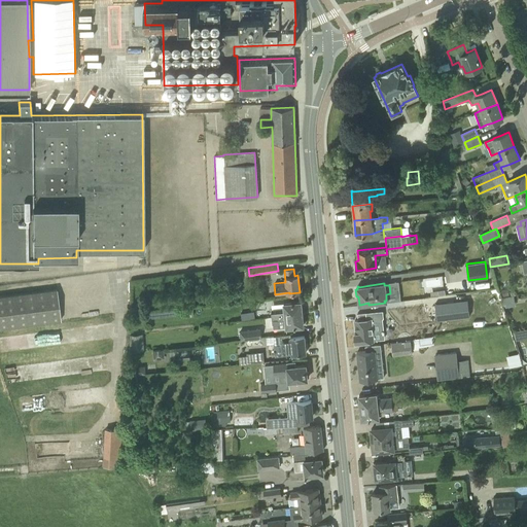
[(57,288),(0,295),(0,327),(61,320),(57,288)]
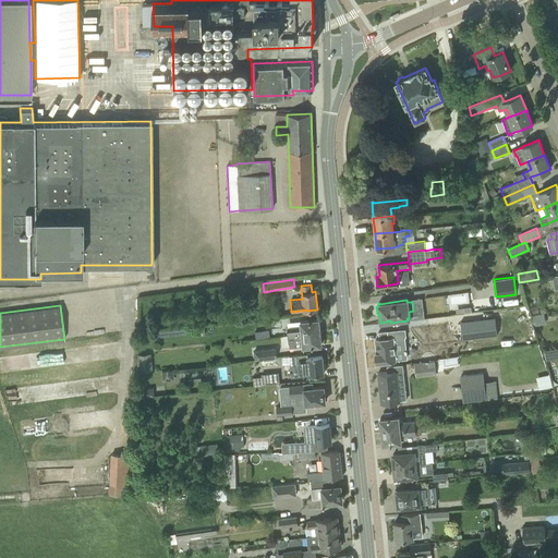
[(495,317),(460,322),(462,339),(497,335),(495,317)]
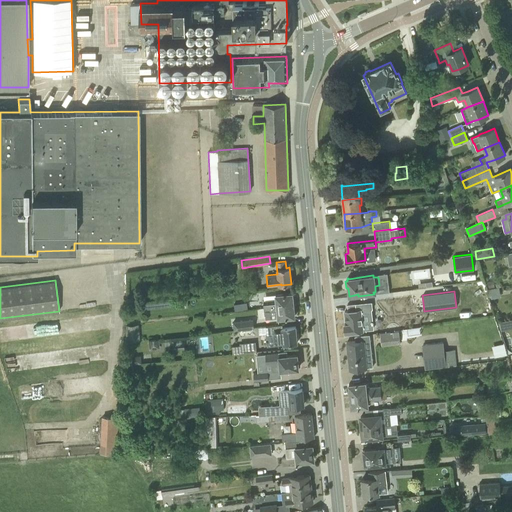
[(293,305),(292,293),(275,295),(276,300),(263,301),(264,308),(293,305)]
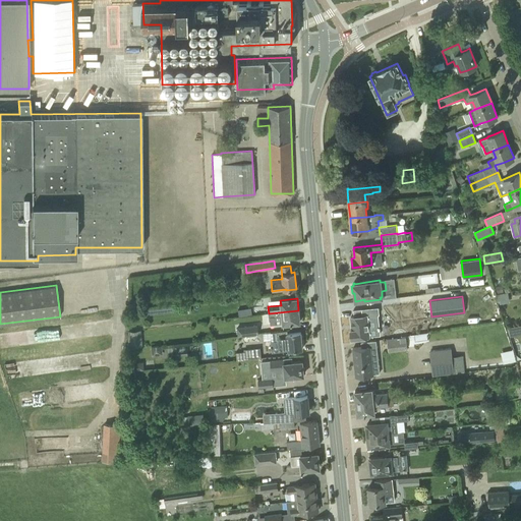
[(380,313),(380,307),(353,309),(354,316),(351,316),(352,329),(350,329),(351,338),(369,336),(367,315),(380,313)]
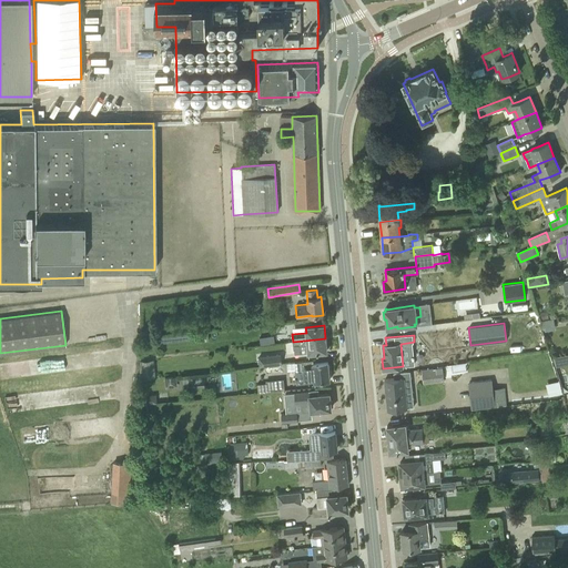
[(276,336),(262,337),(263,345),(277,344),(276,336)]
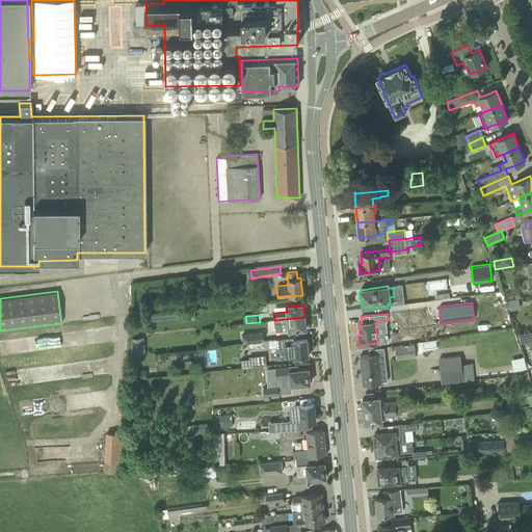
[(306,329),(304,317),(274,320),(275,327),(288,325),(289,330),(306,329)]
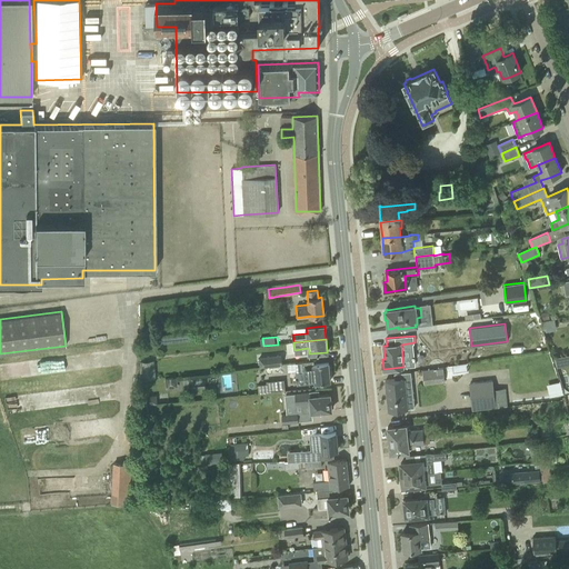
[(281,355),(259,358),(260,367),(282,363),(281,355)]
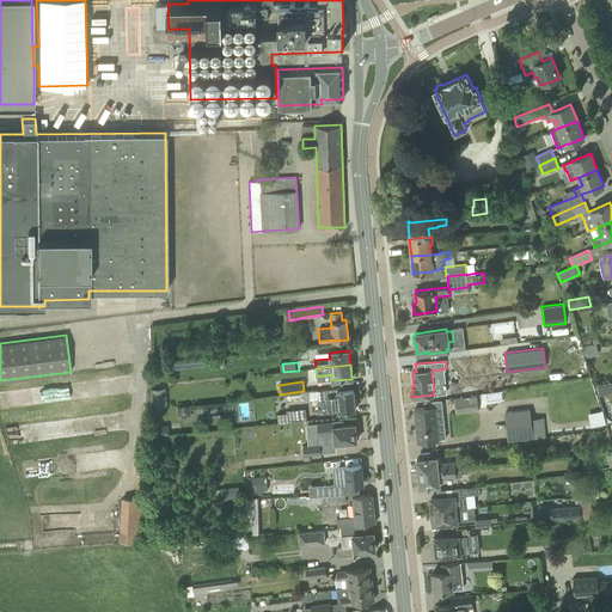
[(610,383),(595,385),(599,396),(611,393),(610,383)]
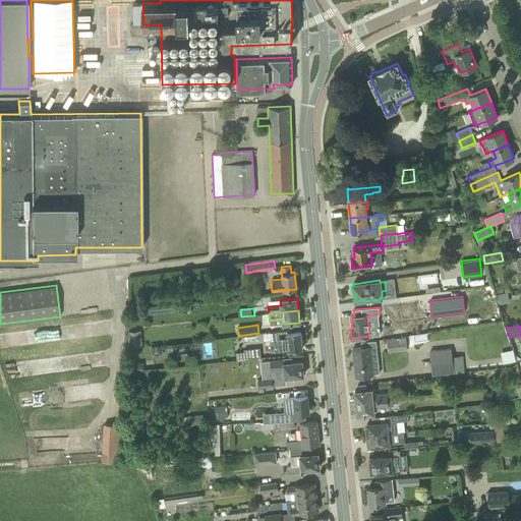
[(9,345),(37,342),(36,331),(8,335),(9,345)]
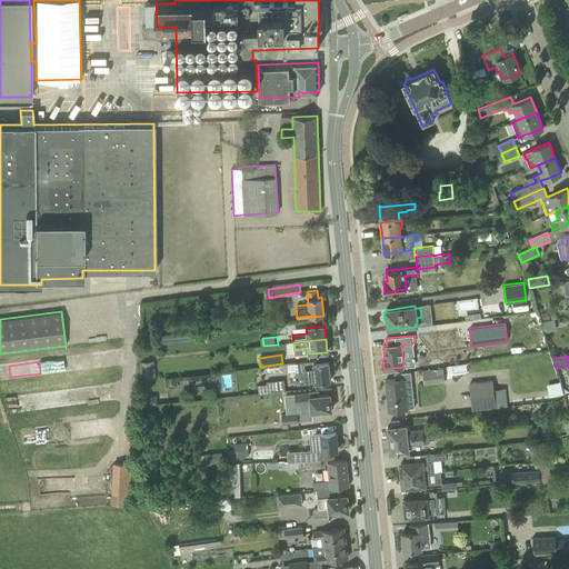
[(156,379),(153,361),(140,362),(139,381),(156,379)]
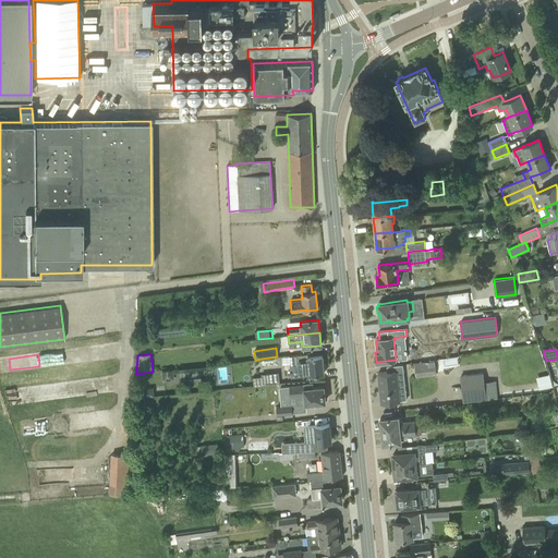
[(323,356),(322,355),(307,358),(307,354),(290,356),(290,363),(299,362),(300,375),(308,375),(324,374),(323,364),(325,363),(324,358),(323,356)]
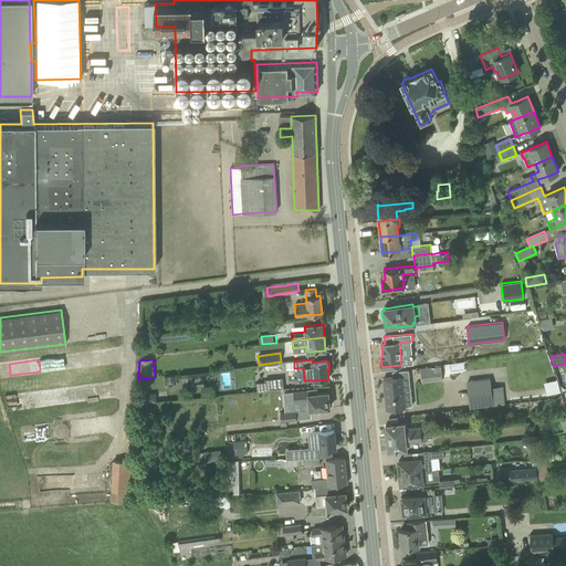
[(443,365),(446,377),(458,375),(456,363),(443,365)]
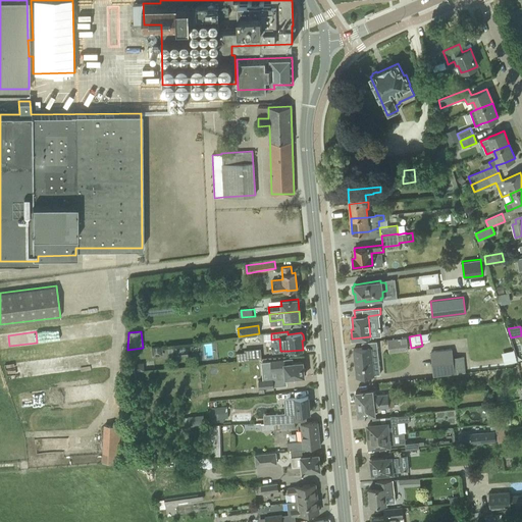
[(408,350),(406,337),(387,341),(389,353),(408,350)]
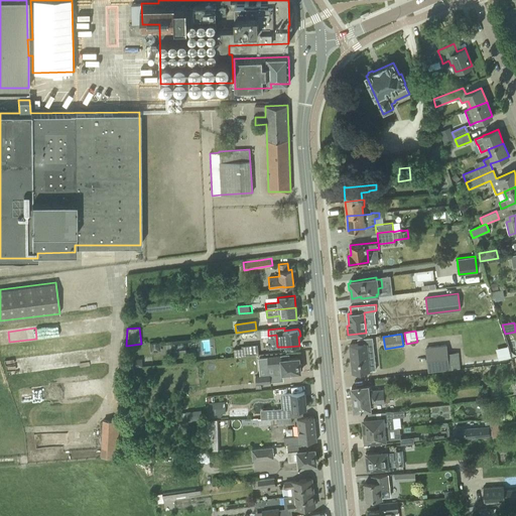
[(358,344),(349,345),(352,373),(370,371),(375,370),(373,344),(372,338),(363,339),(358,339),(358,344)]
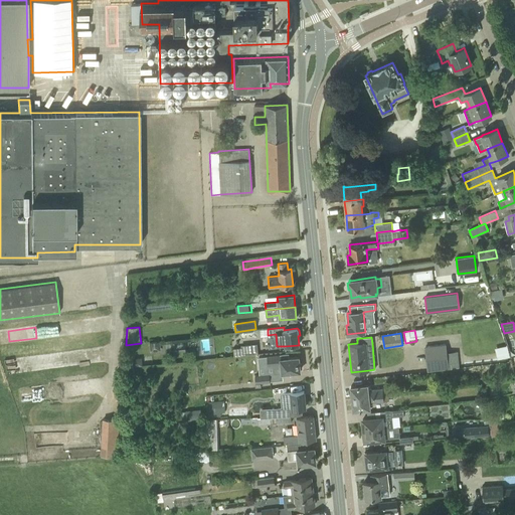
[(198,352),(208,352),(208,339),(198,340),(198,352)]
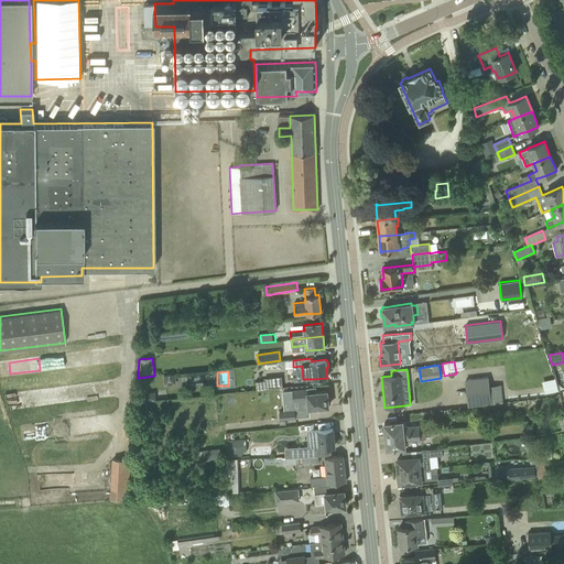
[(488,377),(465,380),(468,407),(491,404),(488,377)]
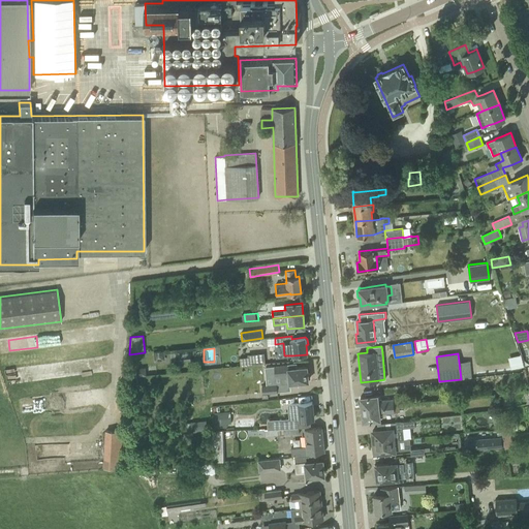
[(254,365),(253,356),(240,358),(241,366),(254,365)]
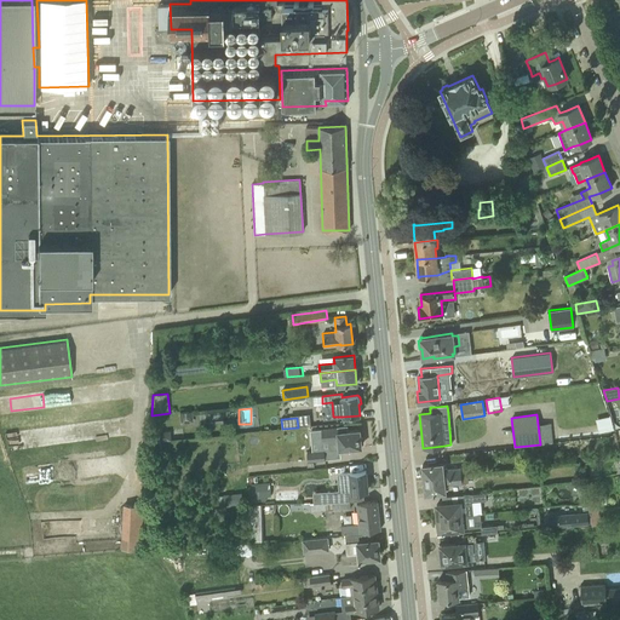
[(334,428),(321,429),(322,441),(328,440),(329,449),(339,448),(349,448),(361,446),(361,443),(363,443),(362,437),(361,437),(360,435),(360,430),(357,430),(348,431),(346,426),(334,428)]
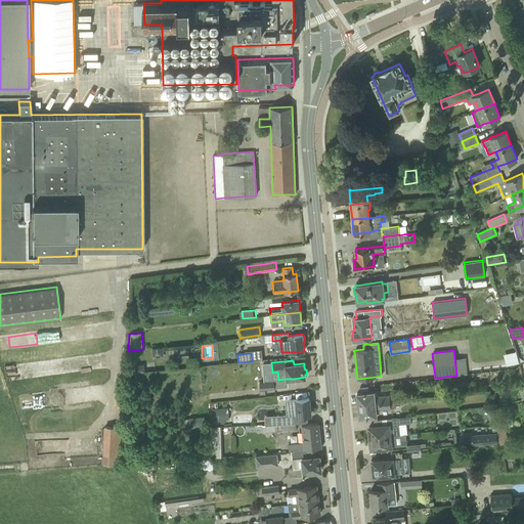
[(200,373),(200,381),(213,381),(212,372),(200,373)]
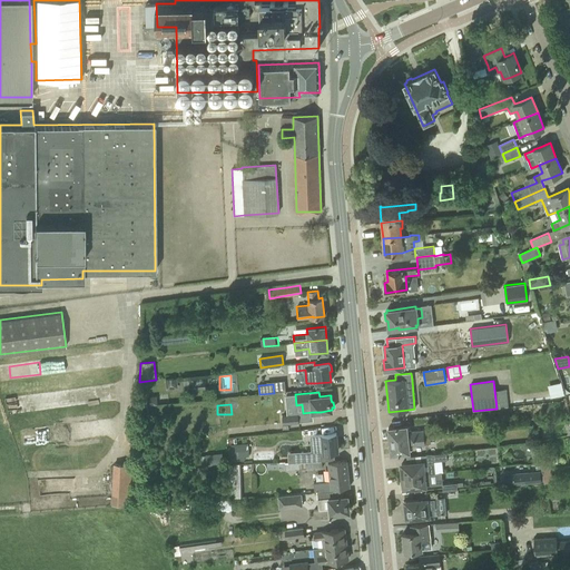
[(297,414),(282,415),(283,424),(298,422),(297,414)]
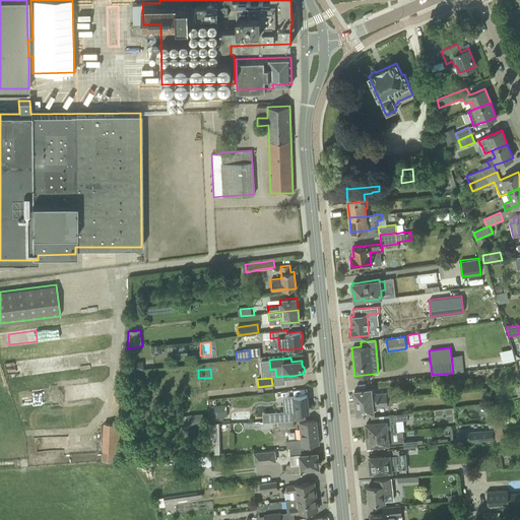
[(392,398),(392,392),(372,394),(371,388),(354,390),(355,402),(392,398)]
